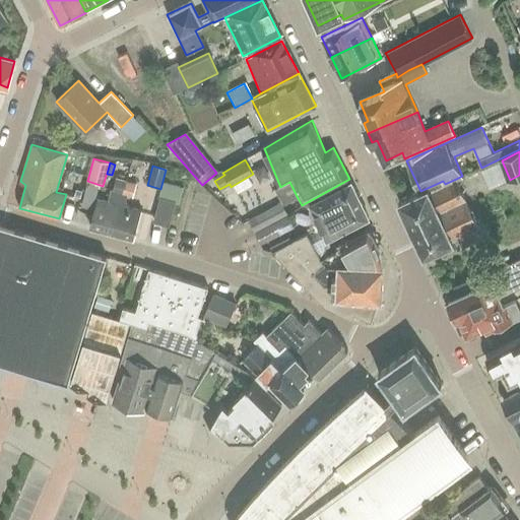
[(112,234),(126,182),(116,179),(113,190),(111,190),(108,201),(98,198),(90,228),(112,234)]
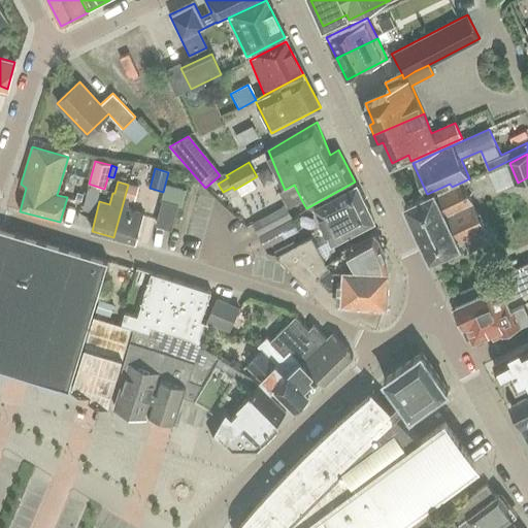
[(431,258),(486,232),(463,182),(452,187),(450,184),(427,194),(405,204),(431,258)]
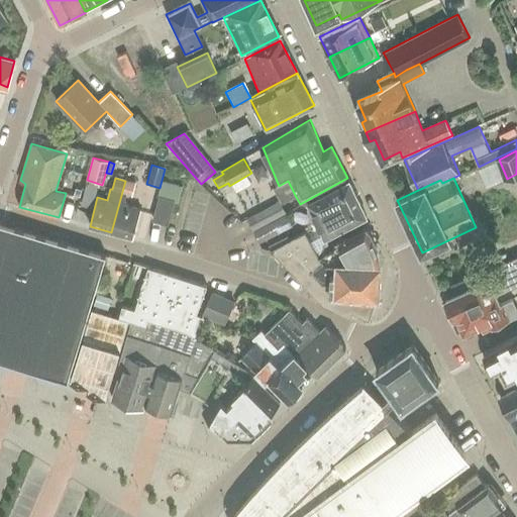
[(133,238),(141,209),(124,205),(127,194),(132,196),(136,183),(125,181),(111,232),(133,238)]
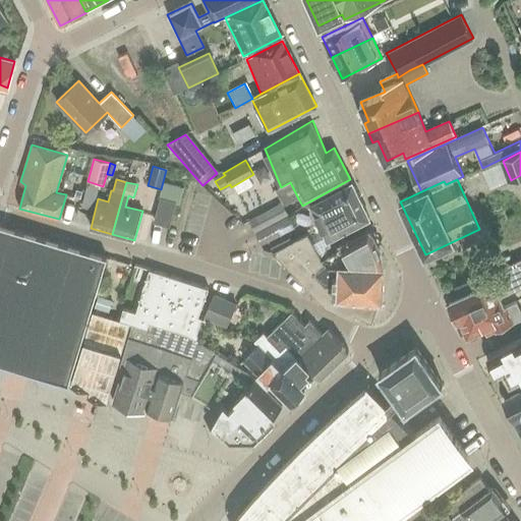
[(281,187),(276,190),(285,206),(298,198),(290,182),(281,187)]
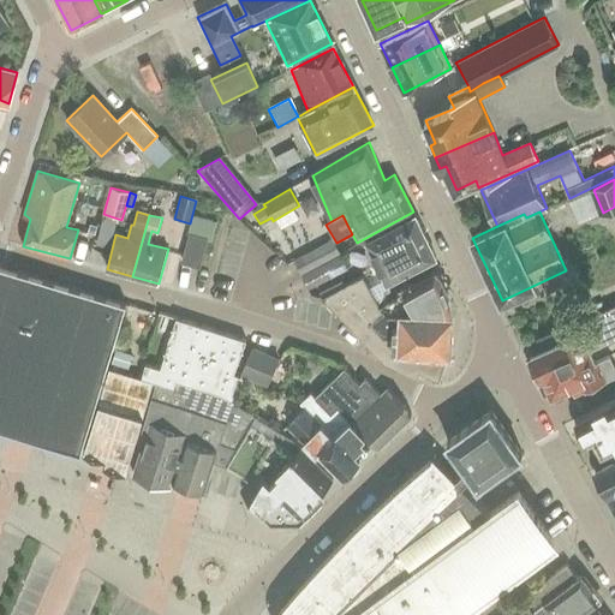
[(195,216),(183,262),(199,267),(207,239),(212,240),(216,222),(195,216)]
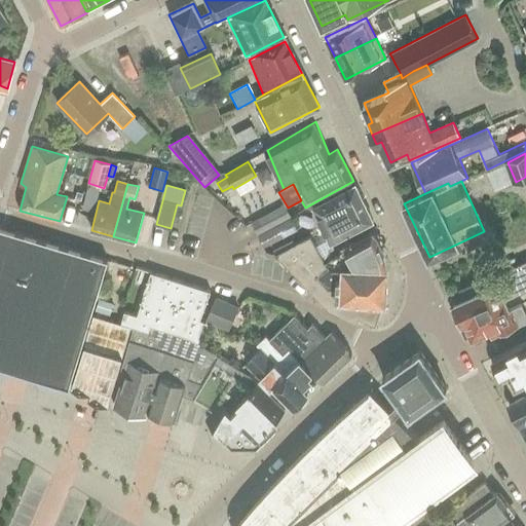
[(331,243),(373,222),(354,186),(311,208),(331,243)]
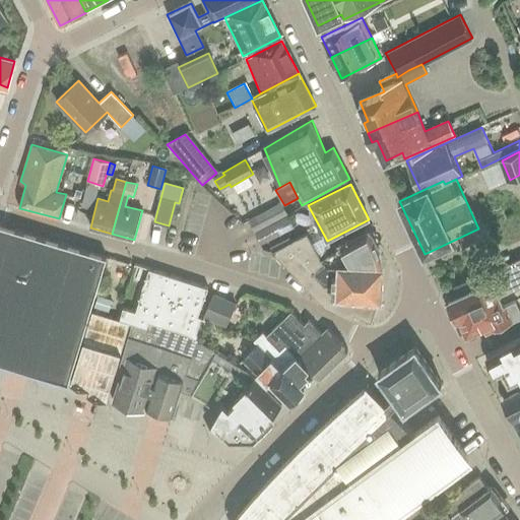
[(281,203),(248,220),(254,233),(280,218),(287,214),(281,203)]
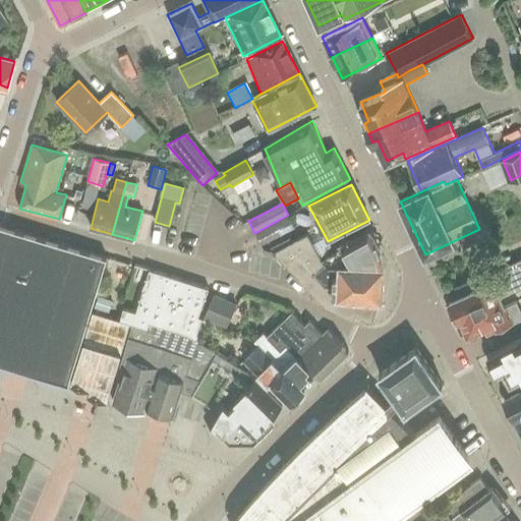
[(262,247),(289,233),(281,219),(254,233),(262,247)]
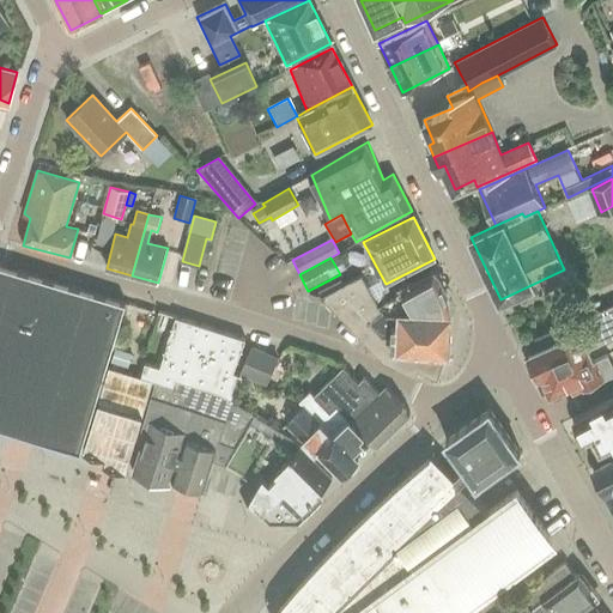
[(0,429),(80,454),(126,303),(0,265),(0,429)]
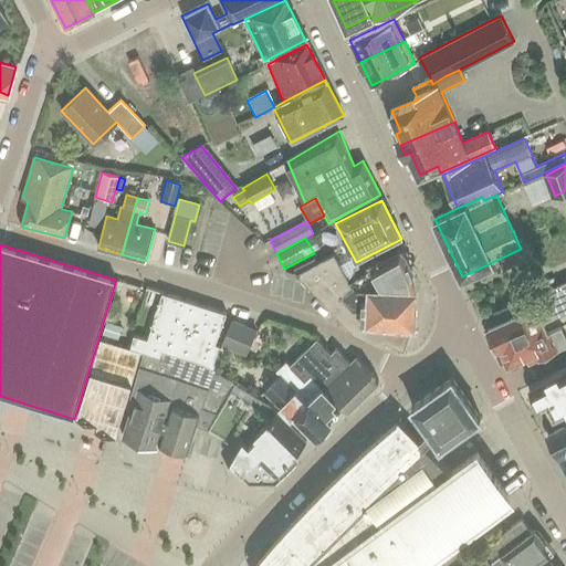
[(408,260),(405,255),(400,250),(370,266),(384,291),(416,292),(412,273),(412,271),(410,265),(408,260)]
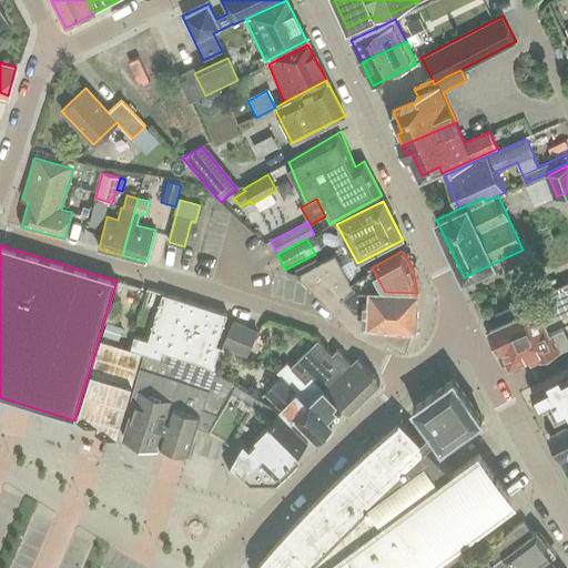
[(417,293),(385,292),(373,292),(369,294),(357,294),(352,286),(335,257),(297,277),(352,333),(384,350),(387,344),(402,352),(405,351),(412,328),(415,328),(417,293)]
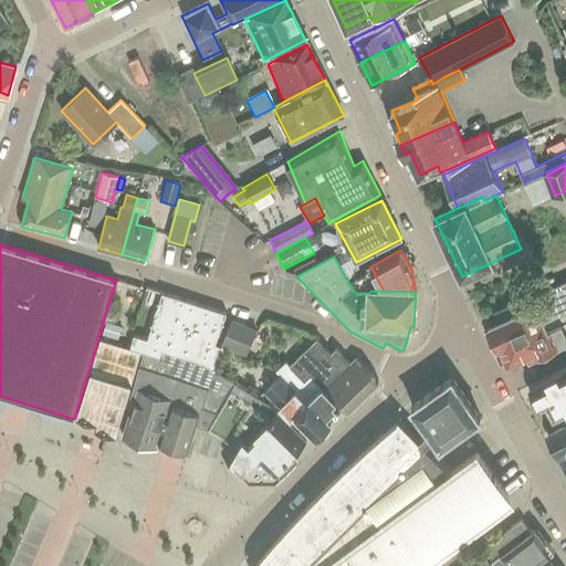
[(491,326),(489,327),(498,346),(500,345),(509,365),(538,350),(541,356),(555,350),(546,333),(542,323),(565,311),(565,281),(513,305),(517,314),(491,326)]
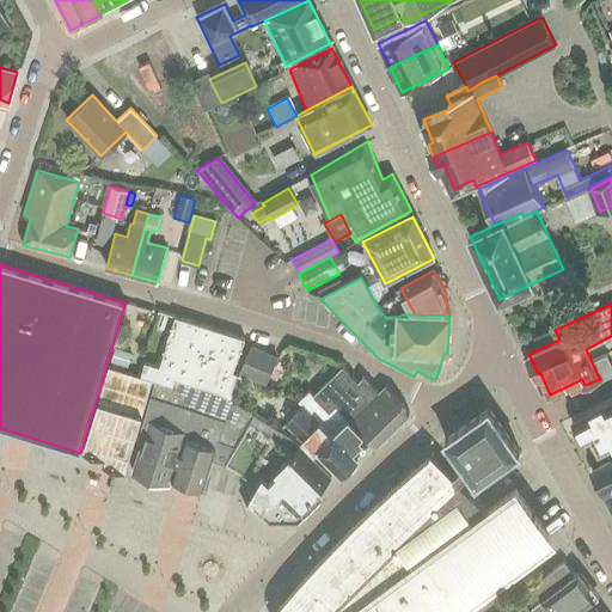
[(252,414),(287,434),(252,412),(232,401),(242,375),(232,372),(245,338),(175,316),(160,367),(145,362),(141,377),(155,380),(141,428),(145,429),(133,472),(170,484),(171,478),(203,488),(213,459),(224,463),(252,414)]
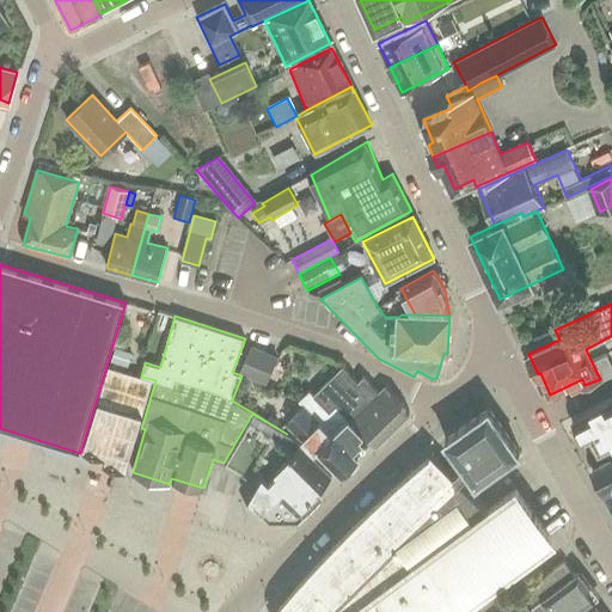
[(277,357),(251,346),(239,374),(265,386),(277,357)]
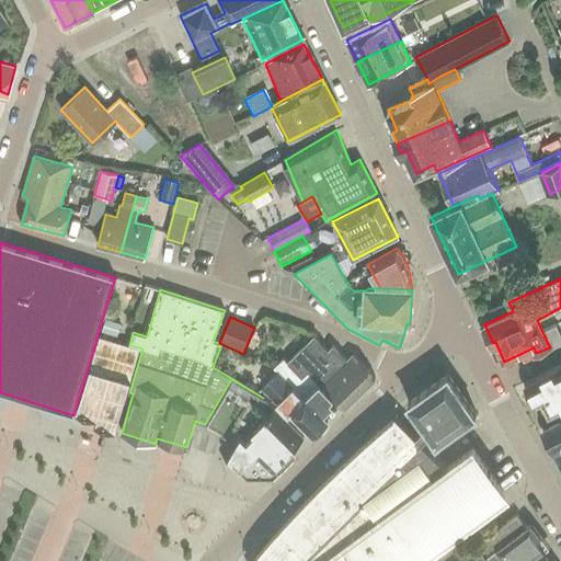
[(106,320),(102,332),(117,338),(122,324),(106,320)]
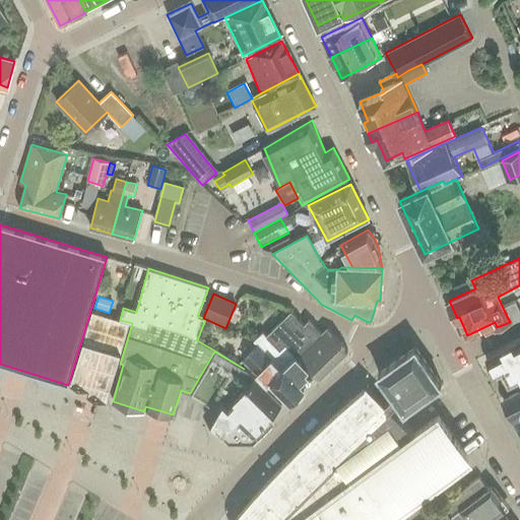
[(519,312),(515,301),(502,306),(510,322),(519,317),(519,312)]
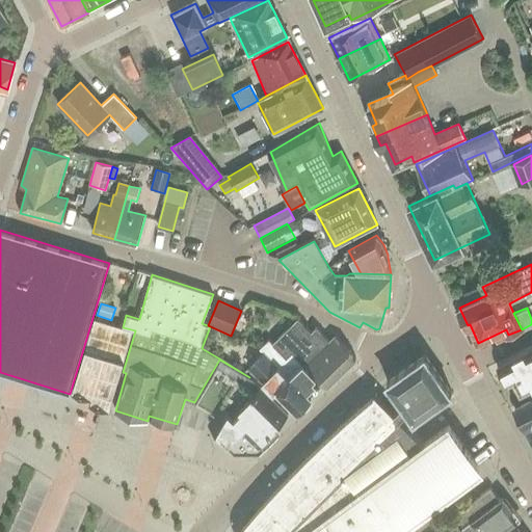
[(75,382),(72,391),(90,397),(89,402),(109,409),(111,405),(110,405),(114,391),(133,330),(95,319),(75,382)]
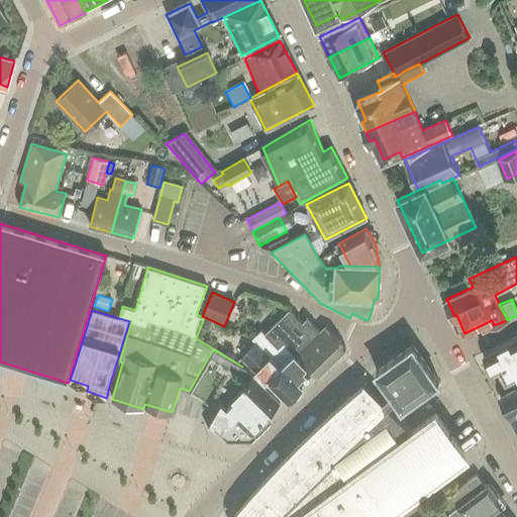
[(295,352),(313,371),(318,376),(345,348),(324,327),(320,331),(307,318),(302,323),(289,310),(265,333),(278,347),(284,342),(294,353),(295,352)]
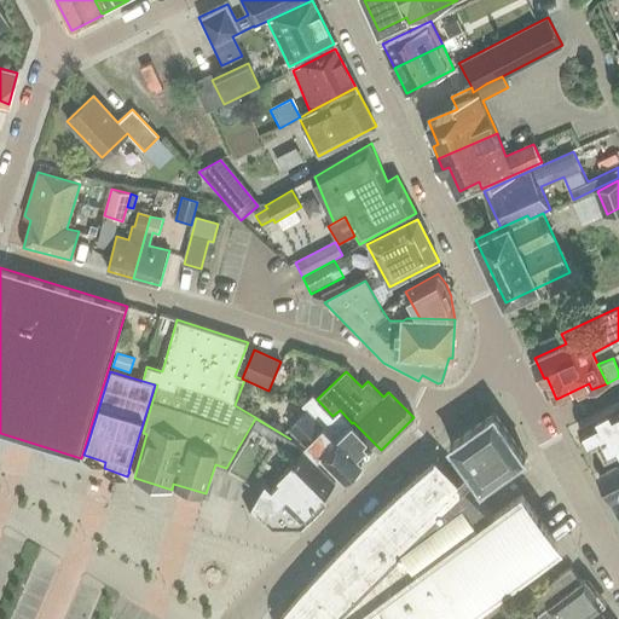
[(333,416),(317,399),(316,399),(313,397),(304,405),(307,410),(290,427),(318,456),(322,453),(345,476),(346,475),(353,476),(362,468),(362,461),(363,460),(362,458),(375,444),(353,422),(352,423),(340,410),(333,416)]
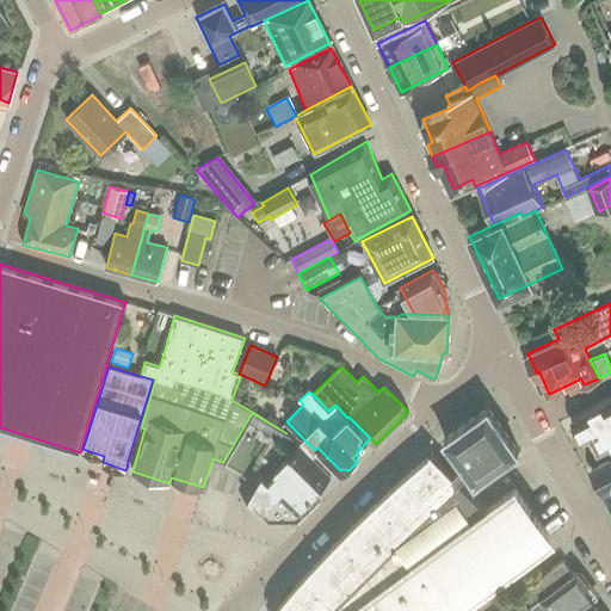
[(610,395),(572,417),(582,437),(586,434),(593,450),(610,440),(610,395)]
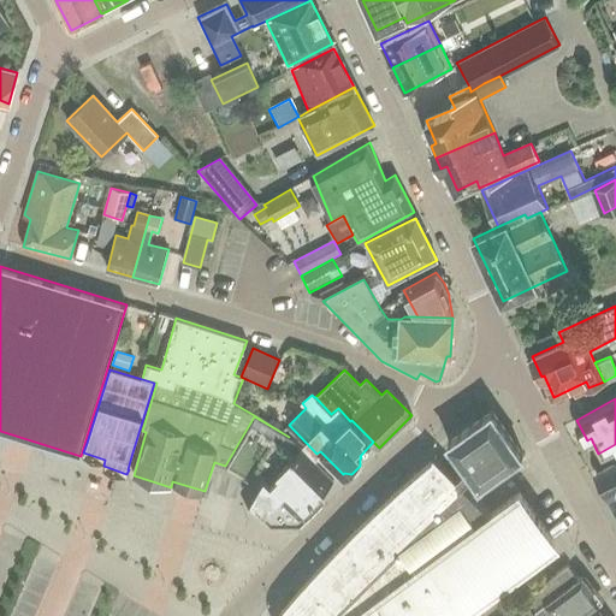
[(454,615),(555,542),(554,540),(519,493),(492,514),(463,484),(472,475),(479,486),(502,469),(510,463),(520,457),(523,455),(492,410),(448,442),(467,468),(456,478),(439,460),(420,475),(400,495),(379,513),(360,532),(341,552),(331,562),(321,572),(303,592),(286,614),(286,615),(285,615),(284,615),(454,615)]
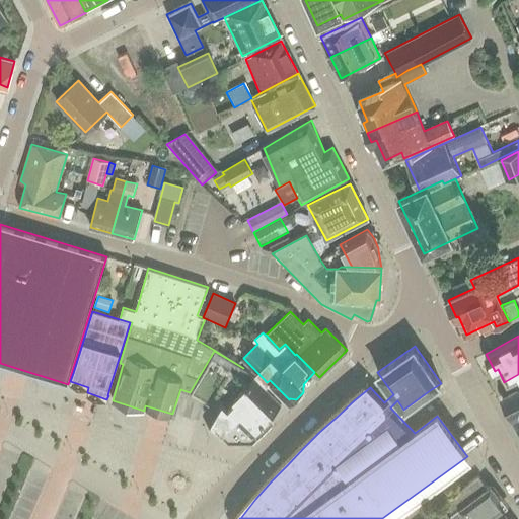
[(247,371),(243,368),(214,351),(190,392),(208,404),(204,413),(210,419),(209,421),(221,433),(226,428),(237,439),(251,439),(268,422),(268,417),(281,403),(247,371)]
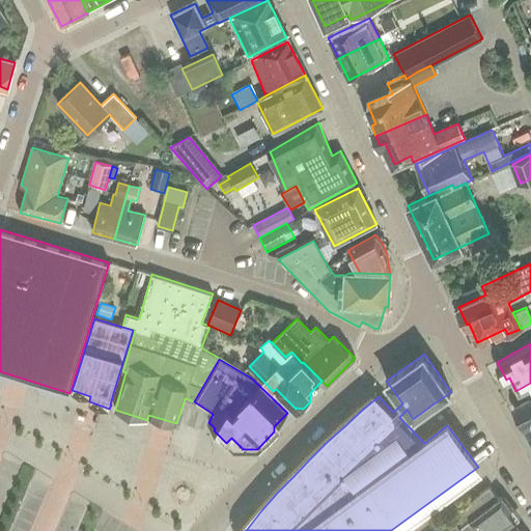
[(530,396),(514,406),(530,438),(530,396)]
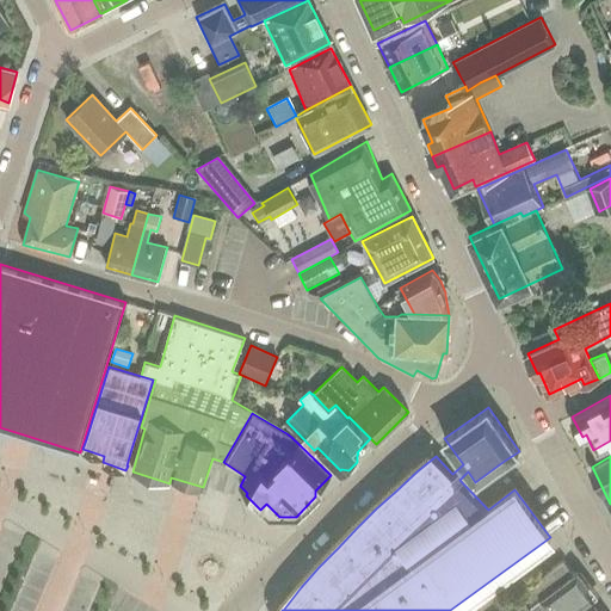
[(603,610),(563,560),(495,610),(603,610)]
